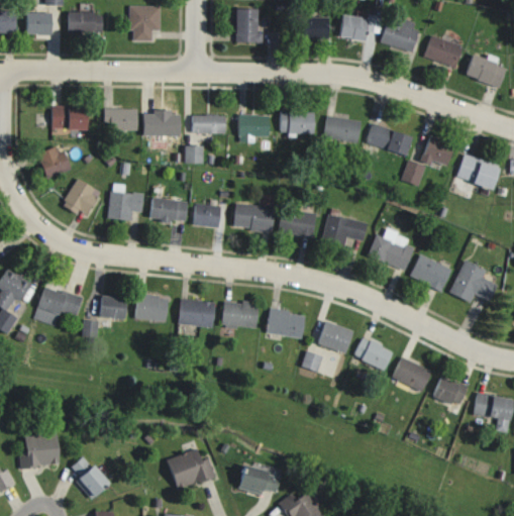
[(130,31),(134,31),(133,39),(152,40),(152,29),(161,30),(162,6),(130,5),(130,31)]
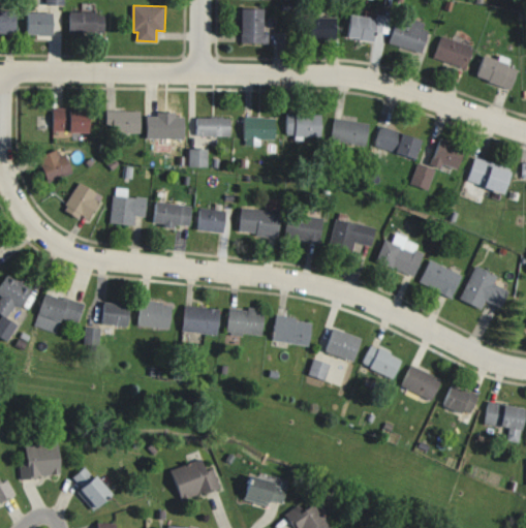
[(242,42),(270,43),(270,34),(264,34),(265,8),(243,8),(242,42)]
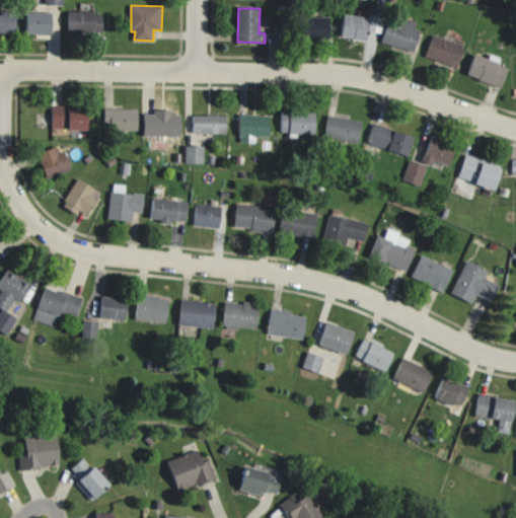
[(16,11),(0,11),(0,32),(17,32),(16,11)]
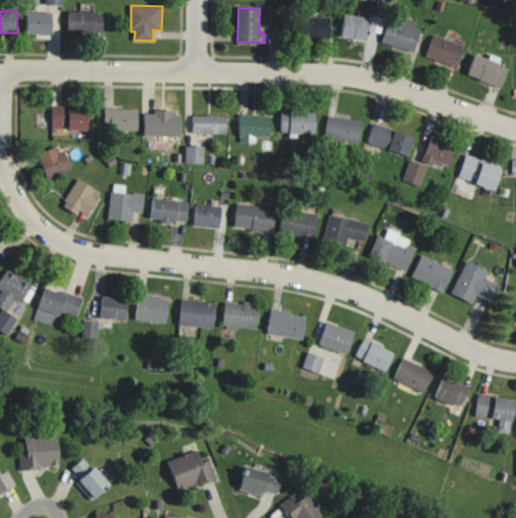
[(27,34),(53,34),(53,12),(27,12),(27,34)]
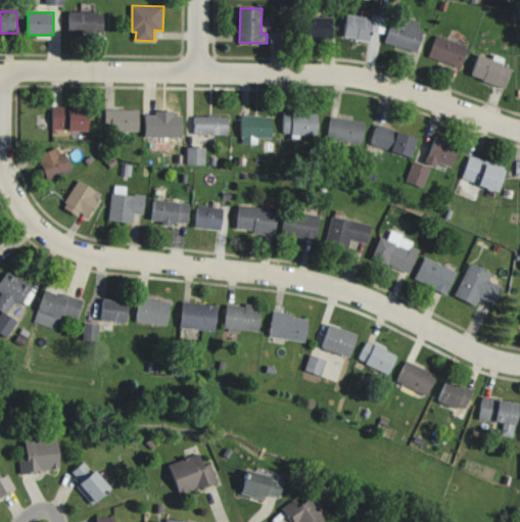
[(71,34),(104,35),(104,14),(71,12),(71,34)]
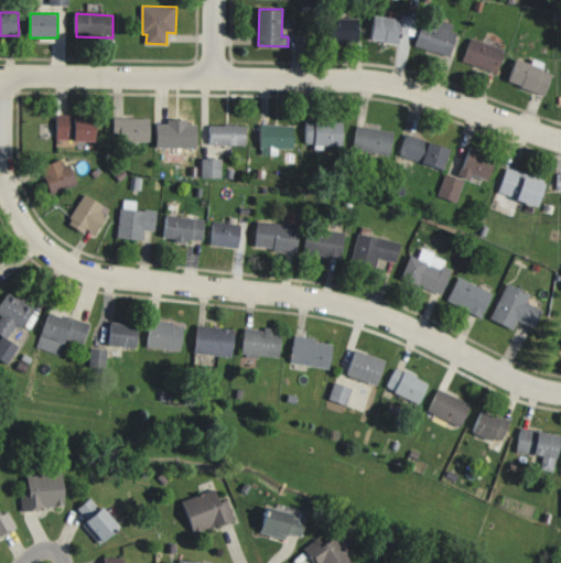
[(401,19),(373,17),(371,41),(400,42),(401,19)]
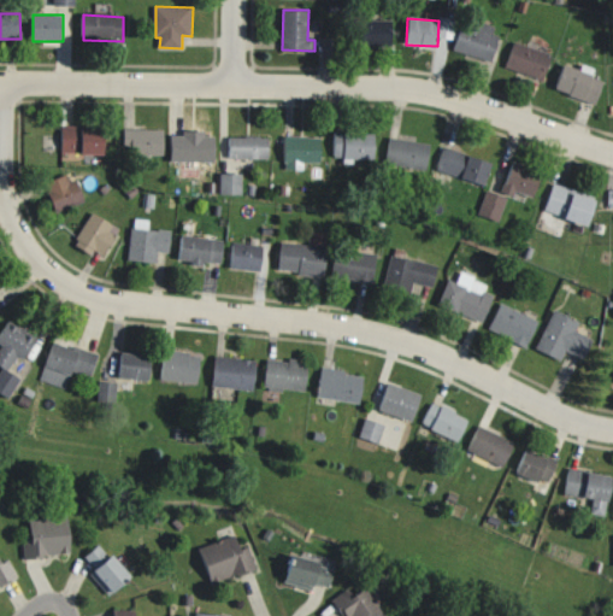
[(455,53),(493,62),(500,27),(463,19),(455,53)]
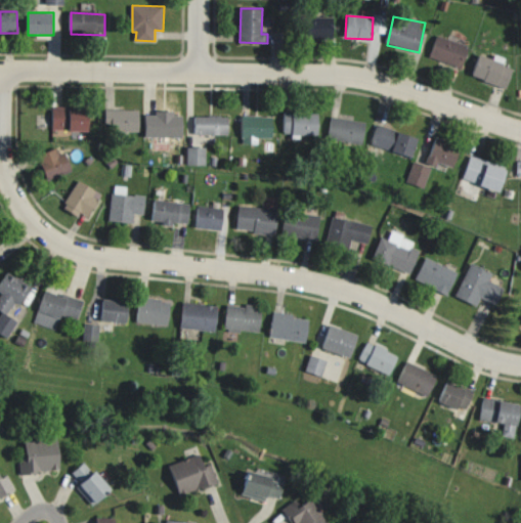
[(334,18),(308,19),(308,40),(335,40),(334,18)]
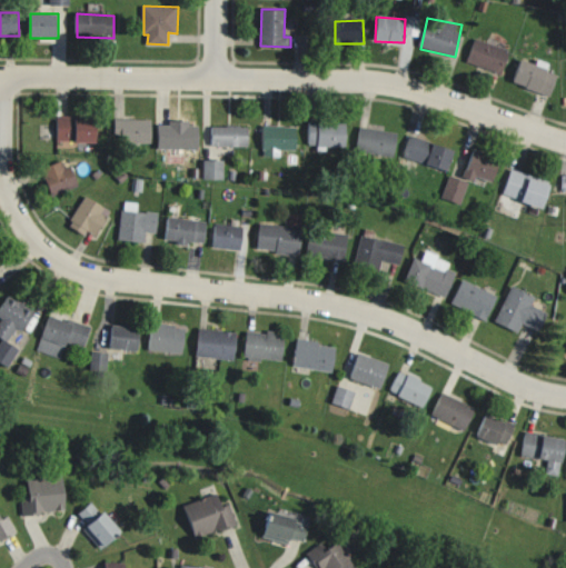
[(467,62),(502,75),(510,50),(476,38),(467,62)]
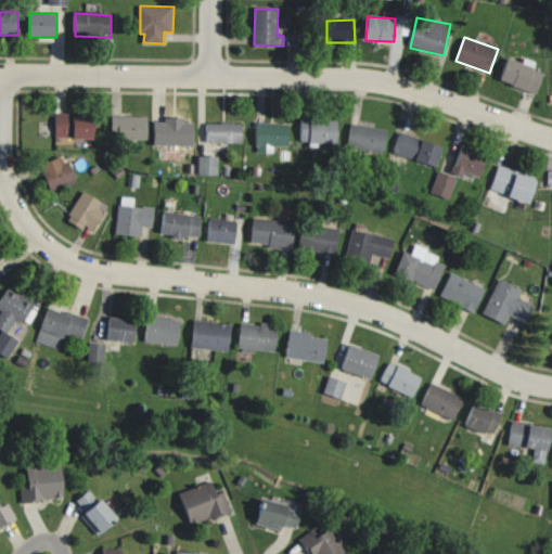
[(538,92),(543,73),(534,69),(536,61),(524,58),(523,63),(508,59),(500,81),(538,92)]
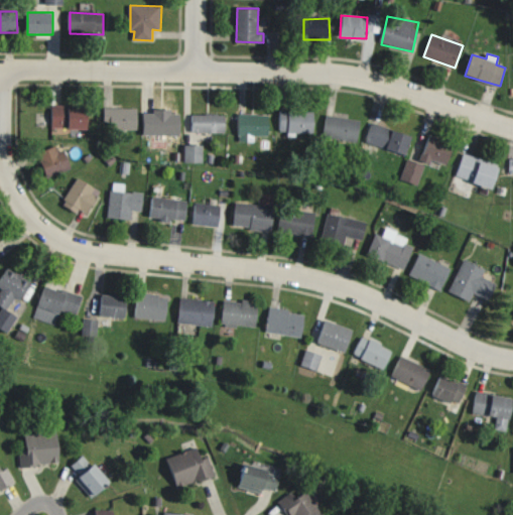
[(87,128),(87,107),(52,107),(52,128),(87,128)]
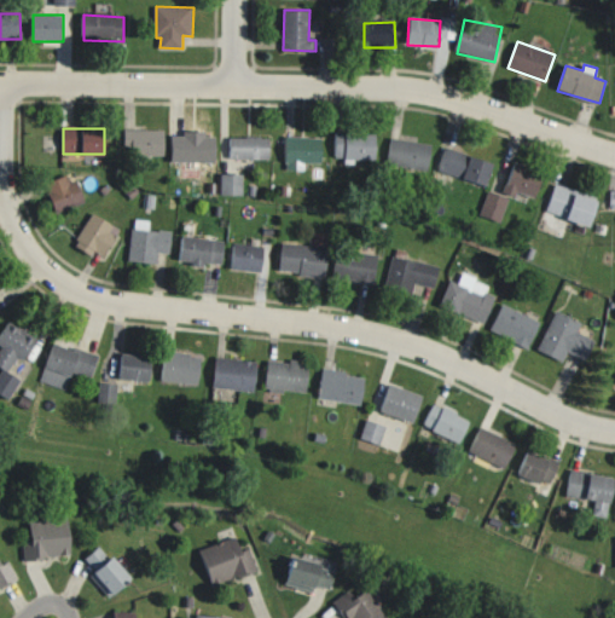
[(166,131),(127,131),(127,156),(166,156),(166,131)]
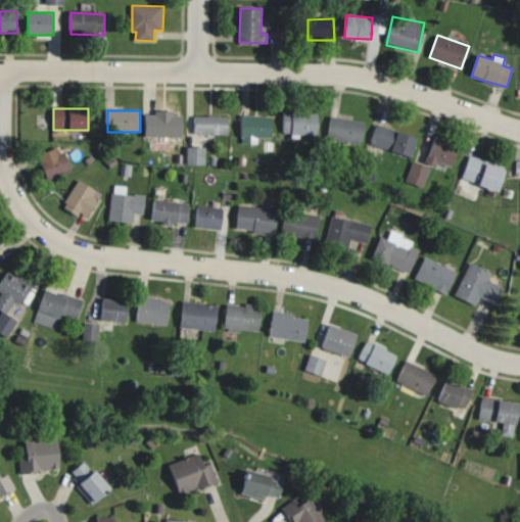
[(183,137),(183,112),(155,112),(155,115),(146,115),(146,137),(183,137)]
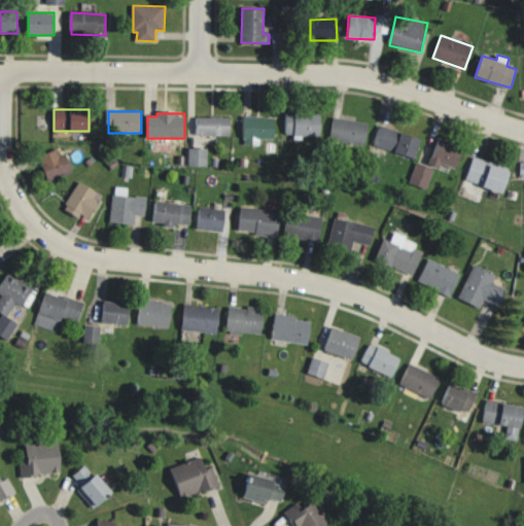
[(294,137),(320,138),(321,115),(287,113),(286,135),(294,135),(294,137)]
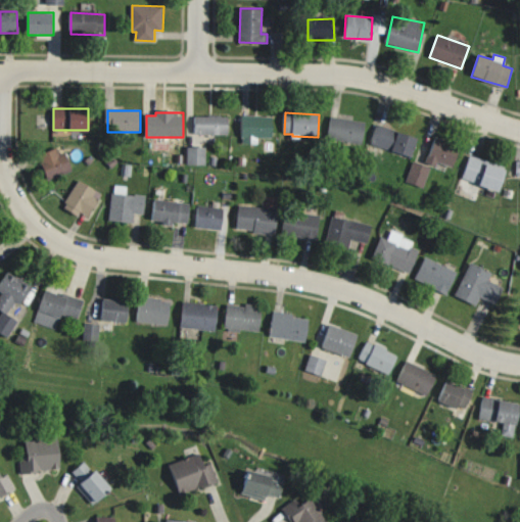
[(229,135),(229,116),(195,116),(195,135),(229,135)]
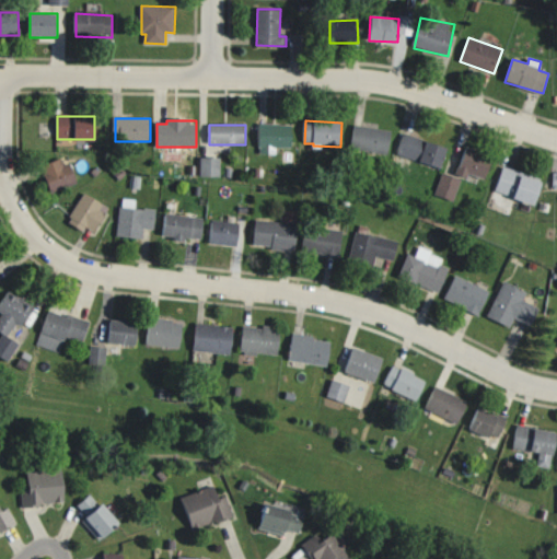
[(292,149),(293,126),(260,125),(259,153),(276,153),(276,149),(292,149)]
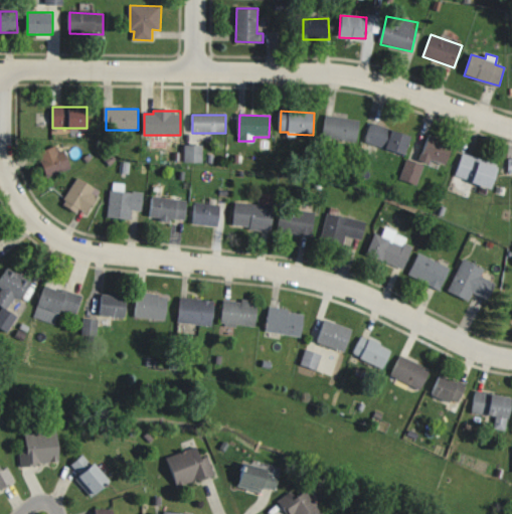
[(357,142),(360,120),(326,116),(323,138),(357,142)]
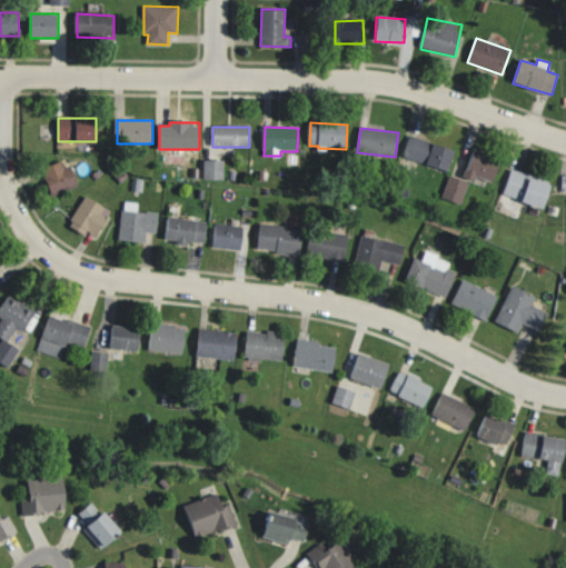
[(405,159),(449,168),(454,147),(409,139),(405,159)]
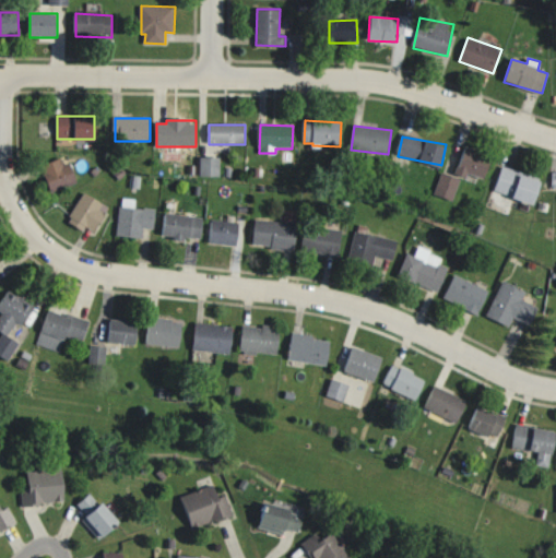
[(484,178),(492,156),(465,147),(456,174),(468,178),(469,174),(484,178)]
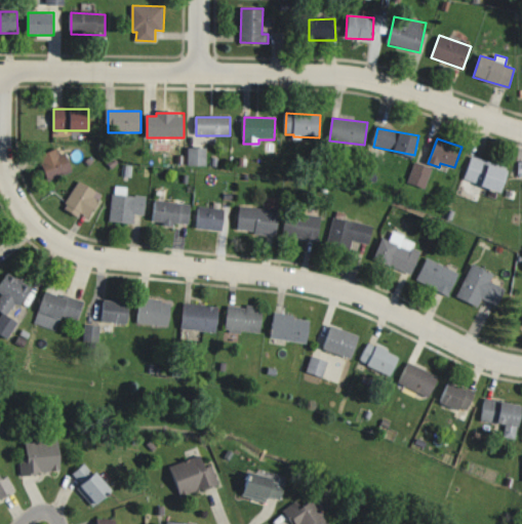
[(63,148),(39,155),(47,180),(71,173),(63,148)]
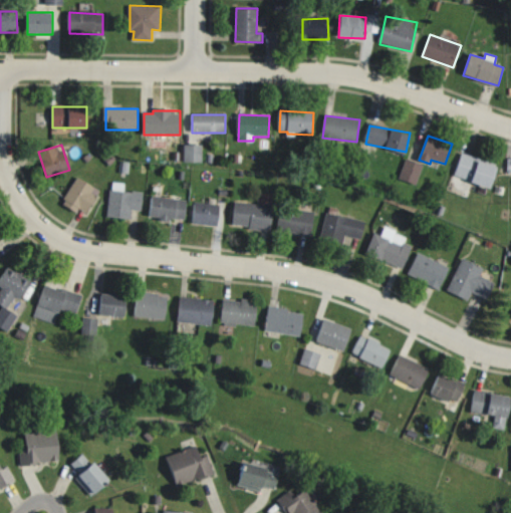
[(203,162),(203,145),(186,145),(185,162),(203,162)]
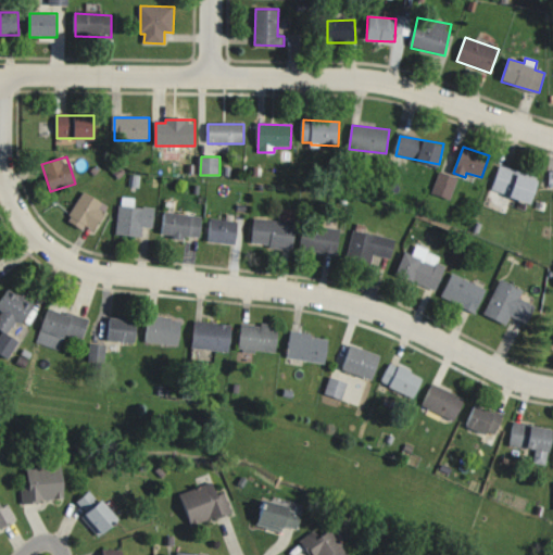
[(538,178),(499,167),(492,192),(530,203),(538,178)]
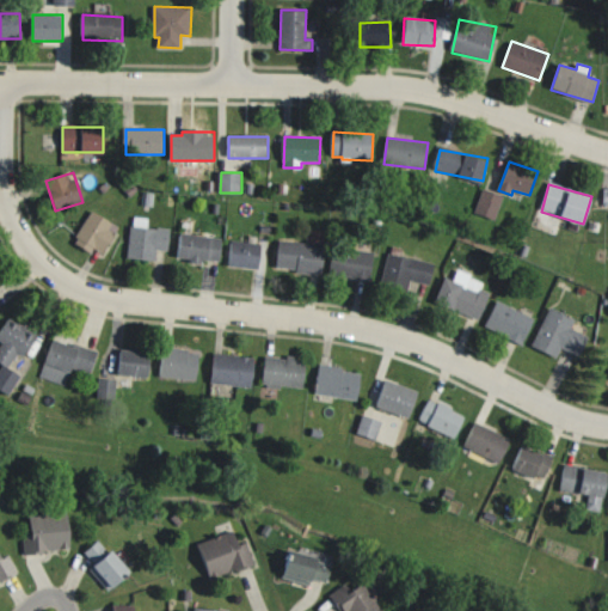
[(505,197),(485,189),(476,213),(496,221),(505,197)]
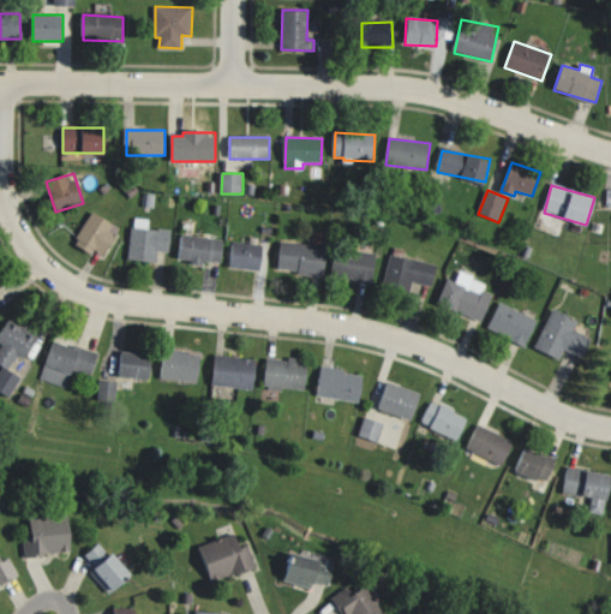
[(107,256),(120,227),(91,213),(76,246),(93,255),(95,250),(107,256)]
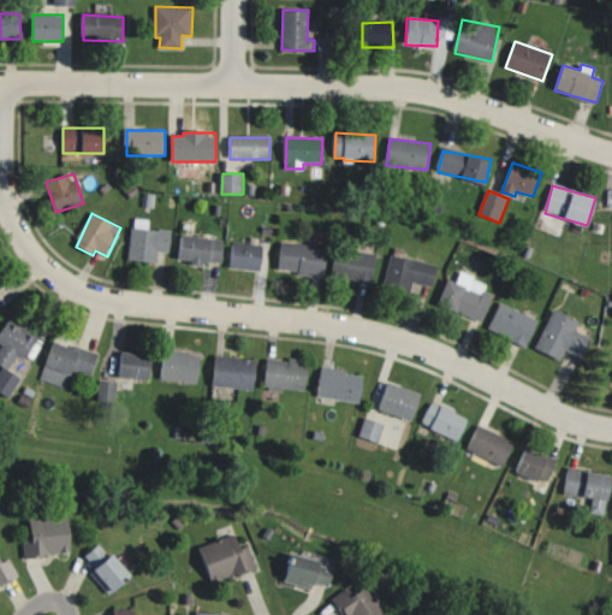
[(130,261),(158,264),(159,252),(170,253),(172,232),(149,230),(150,220),(135,219),(130,261)]
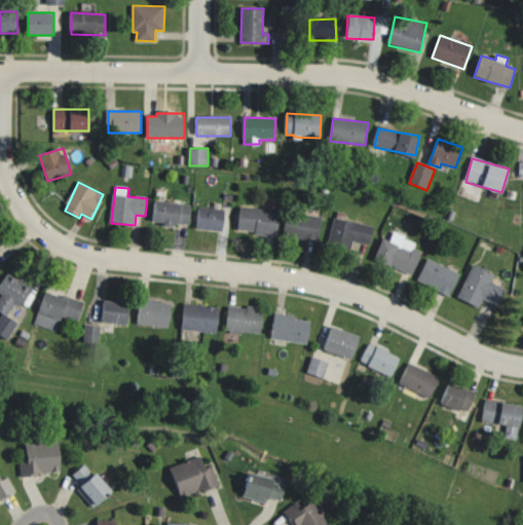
[(191,203),(154,202),(154,224),(191,225),(191,203)]
